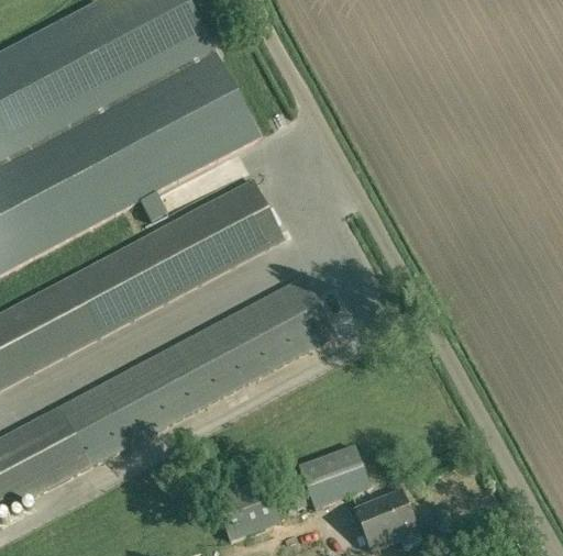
[(0,273),(260,135),(187,0),(99,0),(0,52),(0,273)]
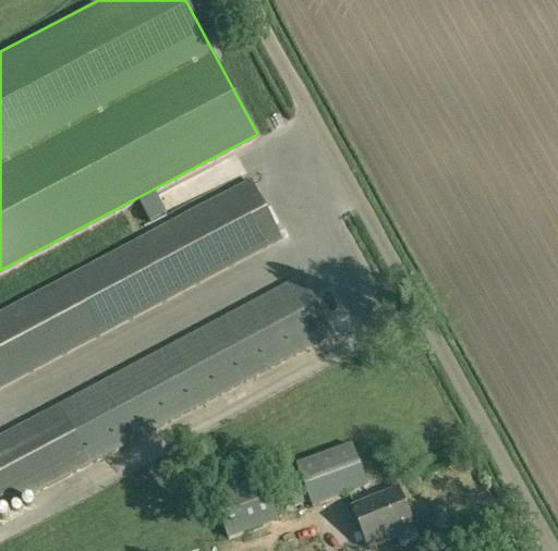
[(0,506),(332,330),(302,272),(0,432),(0,383),(281,234),(251,176),(0,308),(0,506)]
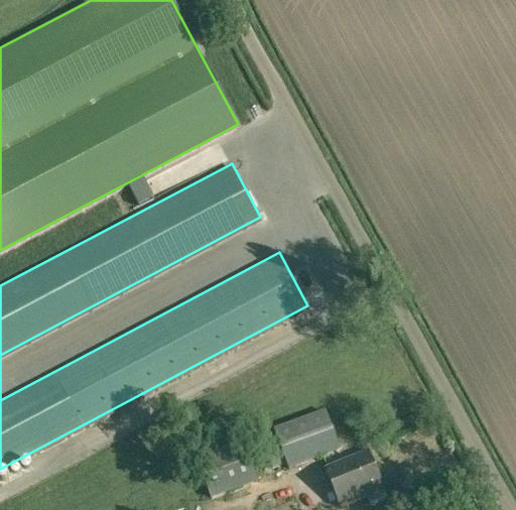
[(281,439),(332,421),(326,403),(275,421),(281,439)]
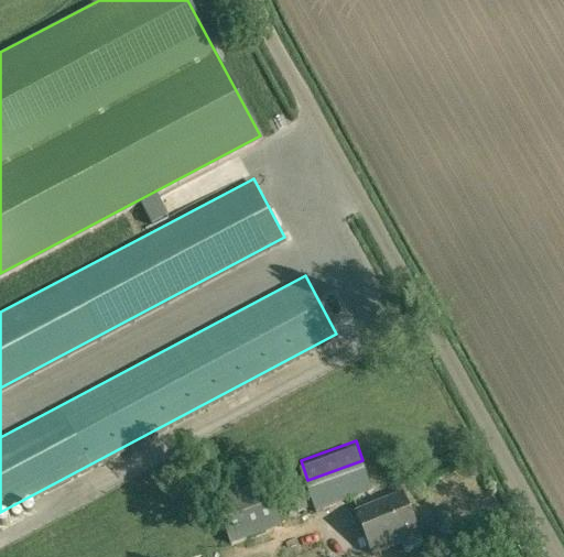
[(362,460),(307,480),(317,506),(372,487),(362,460)]
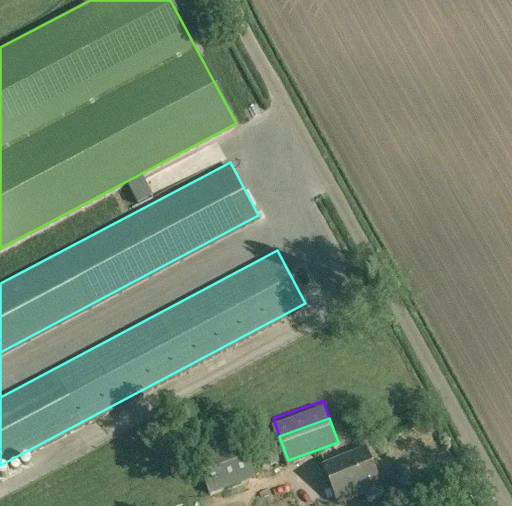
[(241,436),(196,453),(209,490),(255,473),(241,436)]
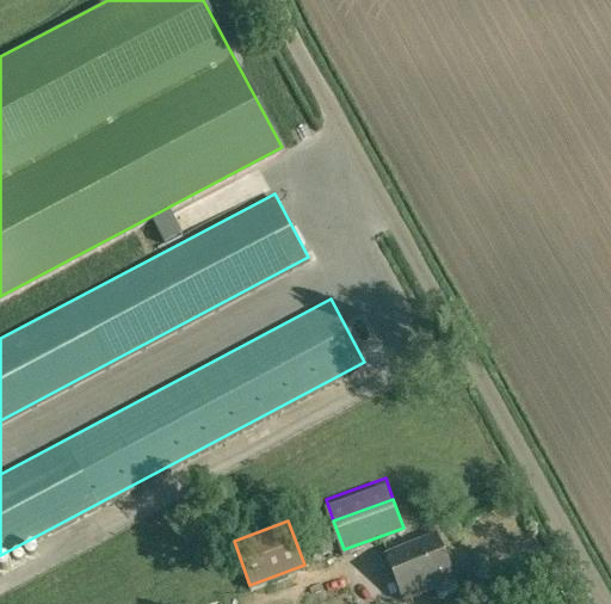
[(340,542),(333,522),(316,528),(323,548),(340,542)]
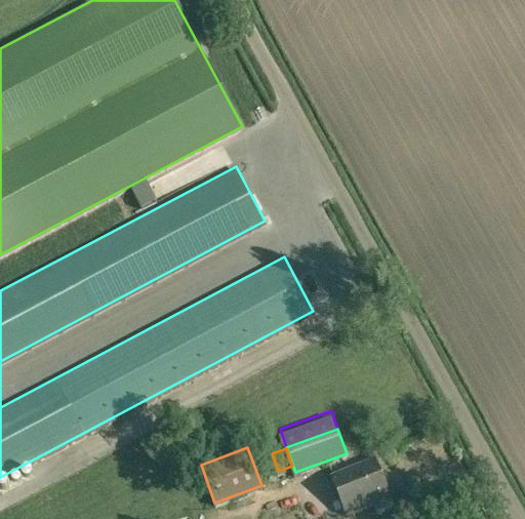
[(377,509),(394,502),(374,454),(330,472),(347,512),(374,501),(377,509)]
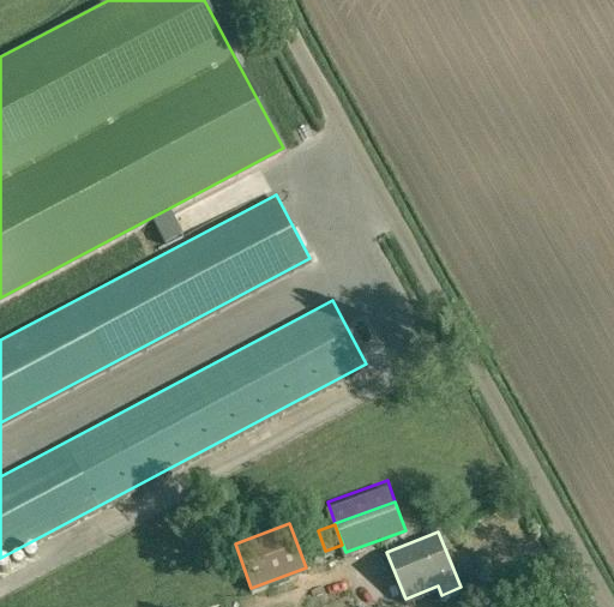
All buildings are outlined.
